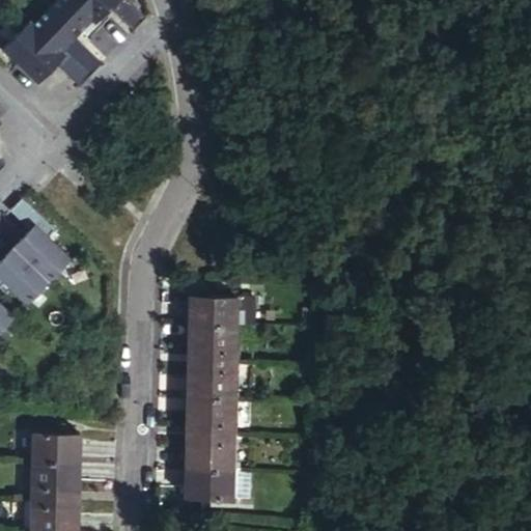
[(146,17),(129,0),(56,0),(34,22),(32,19),(3,48),(37,81),(56,62),(80,86),(104,62),(77,36),(93,20),(95,22),(109,8),(132,31),(146,17)]
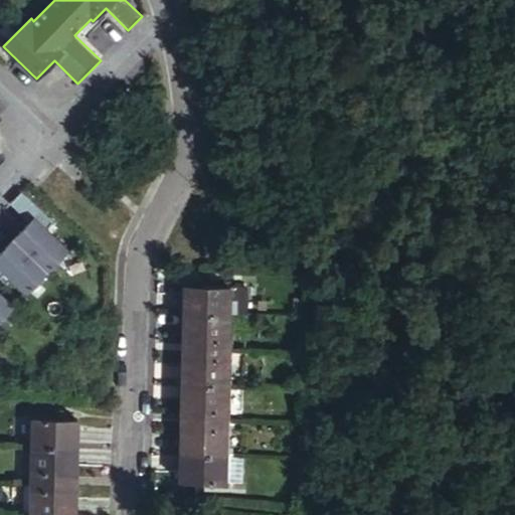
[(0,321),(13,308),(0,295),(0,280),(3,277),(24,296),(66,251),(46,231),(52,224),(21,194),(9,206),(27,222),(0,250),(0,321)]
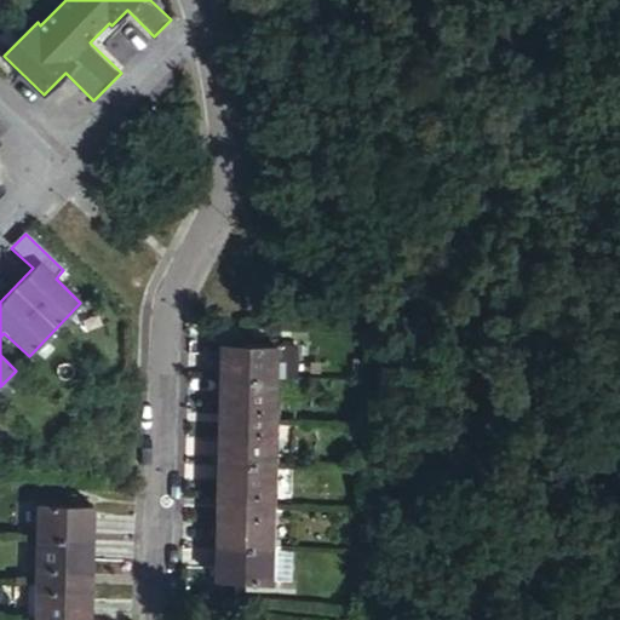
[(213,379),(268,379),(268,349),(212,348),(213,379)]
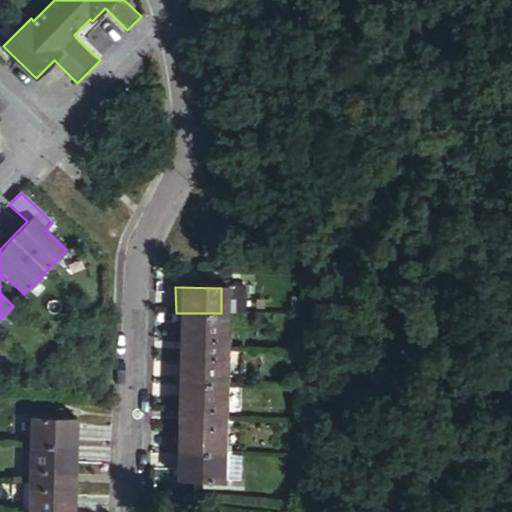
[(221,347),(221,313),(176,313),(176,347),(221,347)]
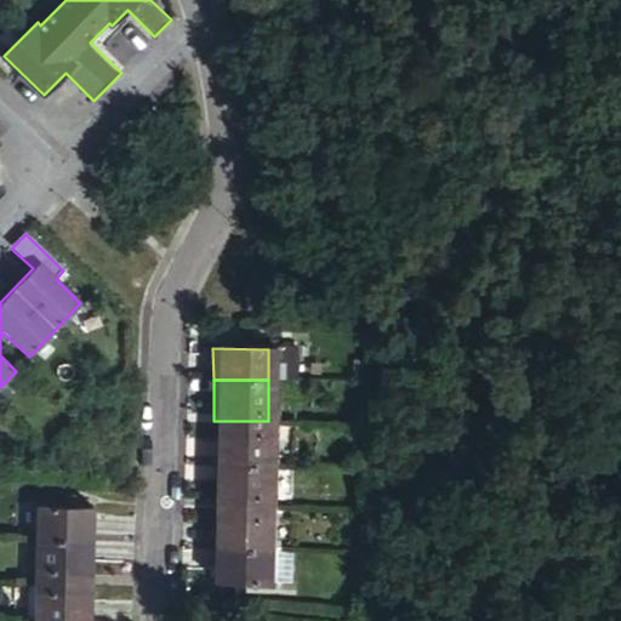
[(268,465),(268,421),(214,421),(214,465),(268,465)]
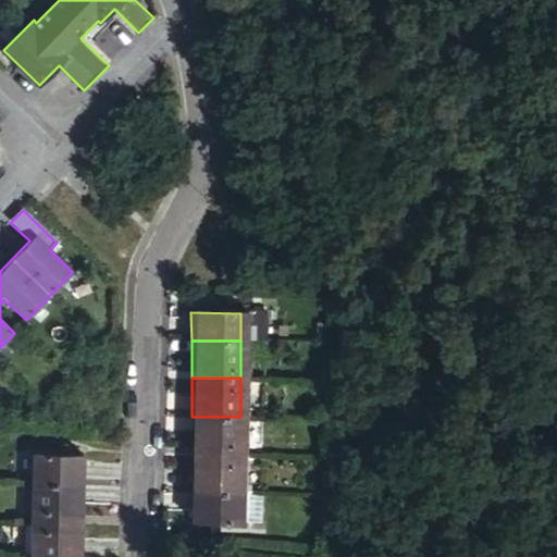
[(192,455),(240,455),(240,417),(192,417),(192,455)]
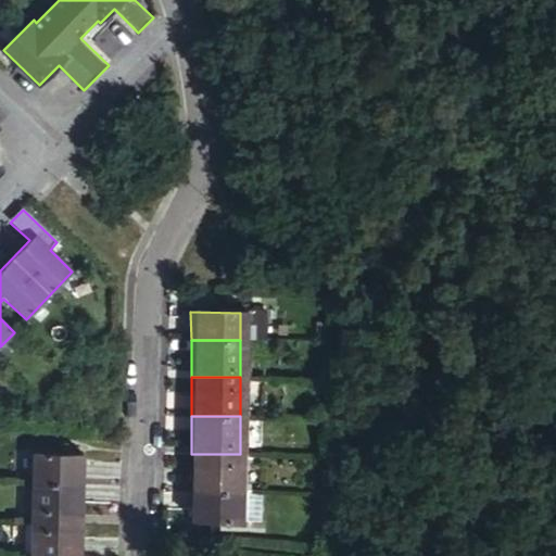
[(35,453),(35,485),(84,487),(85,454),(35,453)]
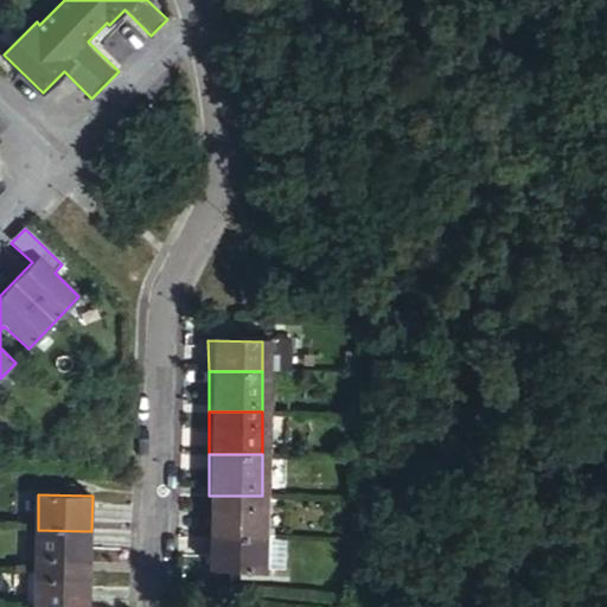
[(209,496),(209,538),(262,538),(262,496),(209,496)]
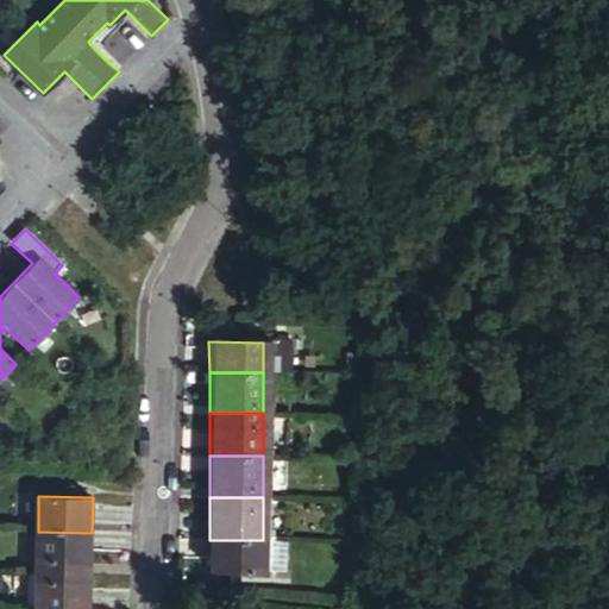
[(37,572),(90,573),(92,533),(38,532),(37,572)]
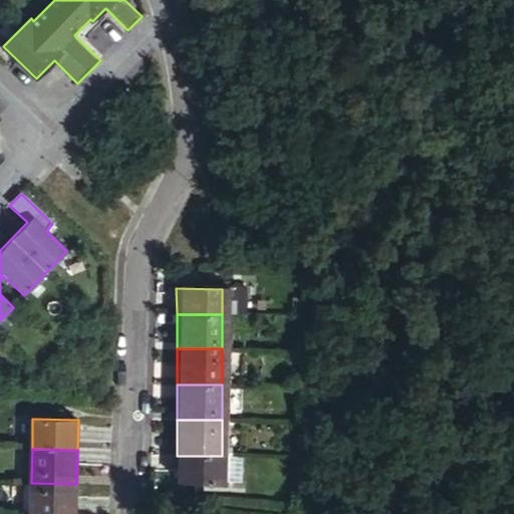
[(222,456),(177,456),(177,481),(222,482),(222,456)]
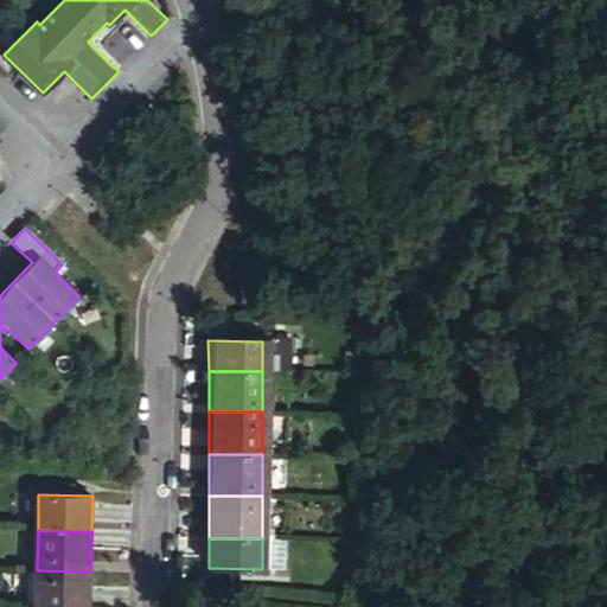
[(37,570),(34,606),(89,606),(90,572),(37,570)]
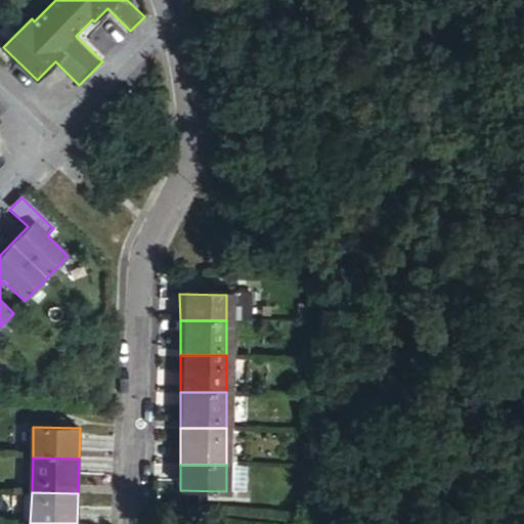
All buildings are outlined.
